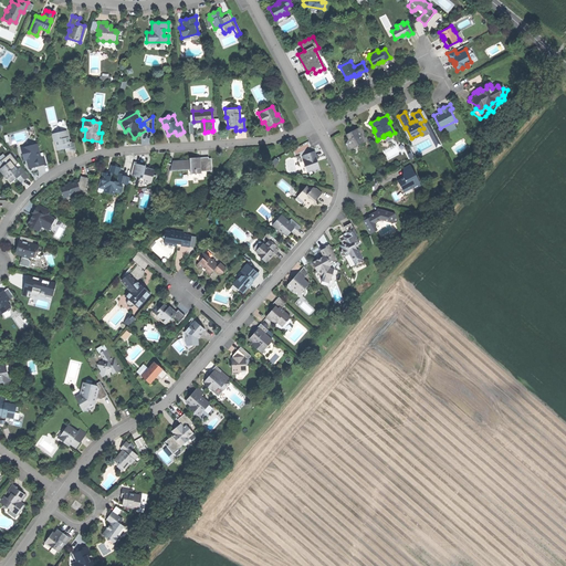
[(352,132),(346,134),(348,138),(345,143),(348,148),(357,143),(358,144),(364,142),(360,134),(364,133),(360,125),(355,128),(352,130),(352,132)]
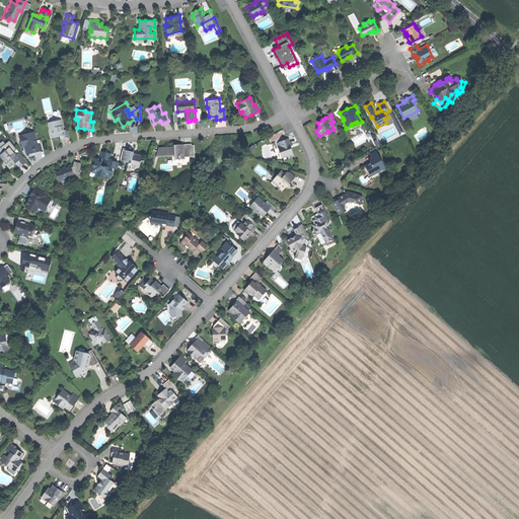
[(60,120),(48,123),(50,130),(52,129),(53,133),(52,133),(53,138),(60,136),(60,139),(64,138),(69,137),(67,129),(63,130),(60,120)]
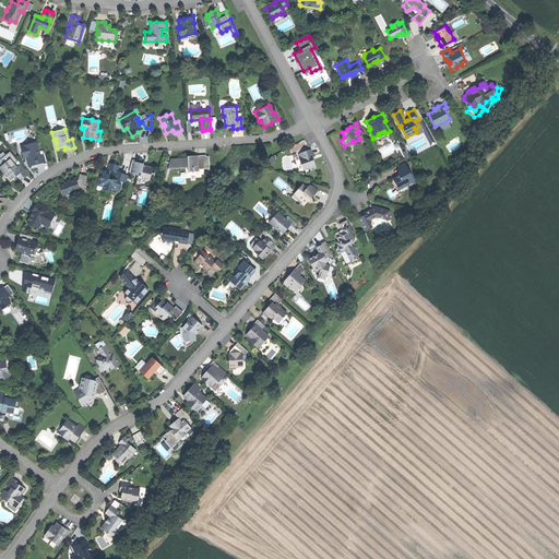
[(389,138),(390,131),(385,133),(384,131),(382,132),(379,133),(378,134),(379,135),(373,138),(375,139),(384,140),(389,138)]
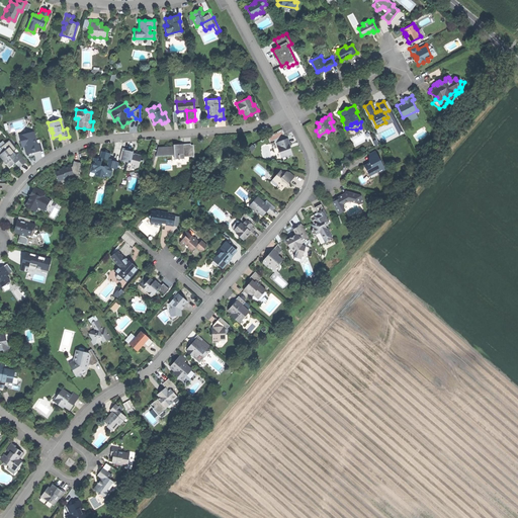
[(27,133),(18,136),(21,144),(23,144),(26,154),(33,152),(39,150),(38,149),(41,148),(39,142),(36,143),(35,140),(33,132),(32,132),(27,133)]
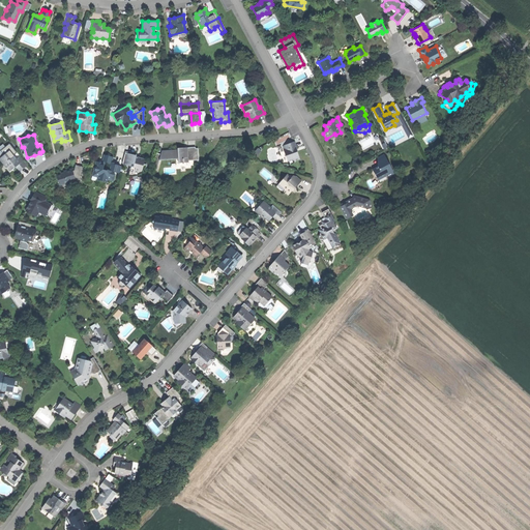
[(294,141),(283,145),(284,150),(287,159),(293,157),(294,160),(299,158),(296,150),(295,146),(296,146),(294,141)]
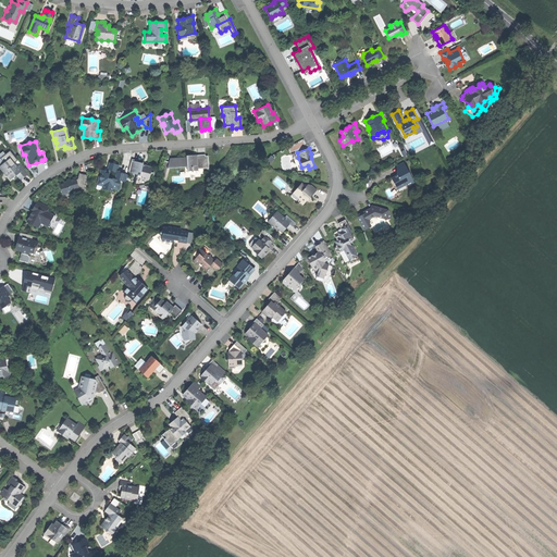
[(189,155),(186,155),(186,157),(170,157),(166,168),(168,168),(169,165),(177,165),(177,166),(182,166),(182,164),(187,164),(187,171),(192,170),(192,172),(193,172),(193,170),(198,170),(198,168),(208,168),(208,156),(205,156),(205,153),(197,155),(197,156),(194,156),(194,155),(189,155)]
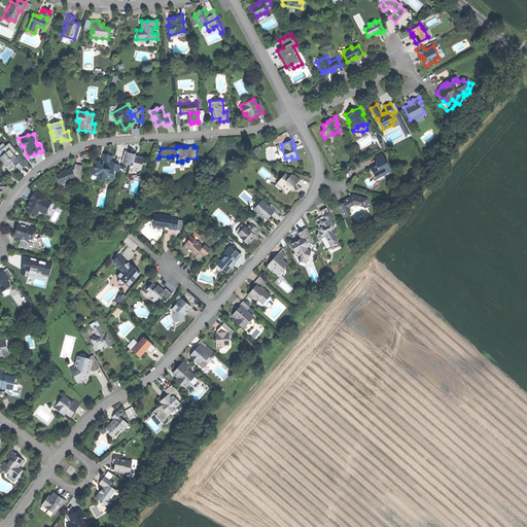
[(23,167),(27,164),(20,155),(19,156),(18,155),(15,157),(8,149),(0,156),(0,159),(4,164),(5,162),(7,165),(7,166),(10,170),(15,165),(20,170),(23,167)]
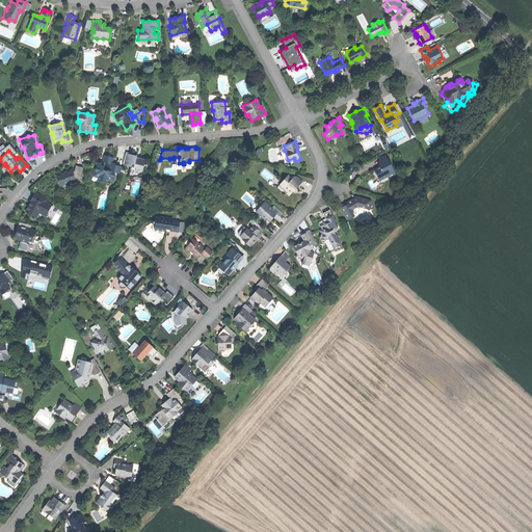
[(132,153),(126,152),(123,163),(125,163),(124,164),(131,166),(129,173),(131,173),(130,175),(134,175),(137,175),(139,174),(140,168),(142,169),(144,164),(145,159),(139,157),(138,159),(136,158),(136,157),(137,154),(132,153)]
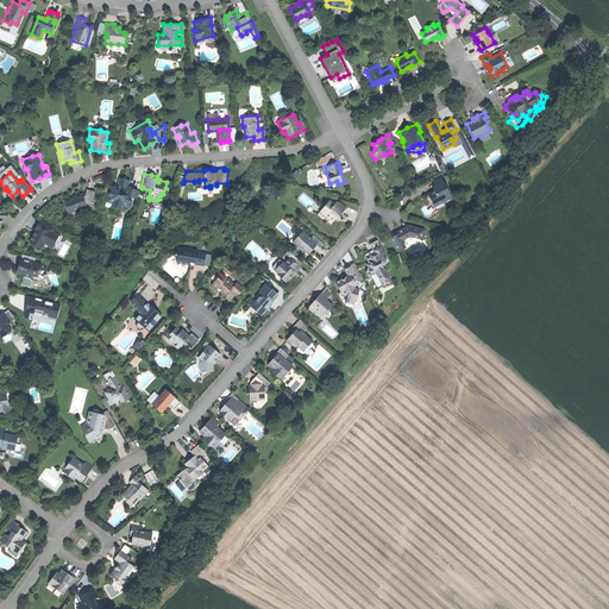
[(441,176),(434,181),(438,188),(428,194),(431,199),(433,202),(435,201),(443,201),(449,198),(450,200),(453,199),(441,176)]
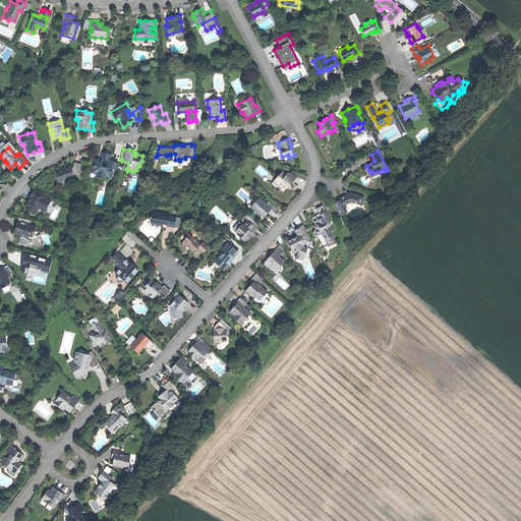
[(94,158),(90,172),(96,174),(95,176),(105,178),(105,176),(111,178),(113,169),(117,170),(119,163),(115,162),(115,161),(110,159),(111,155),(107,154),(105,153),(102,152),(100,160),(94,158)]
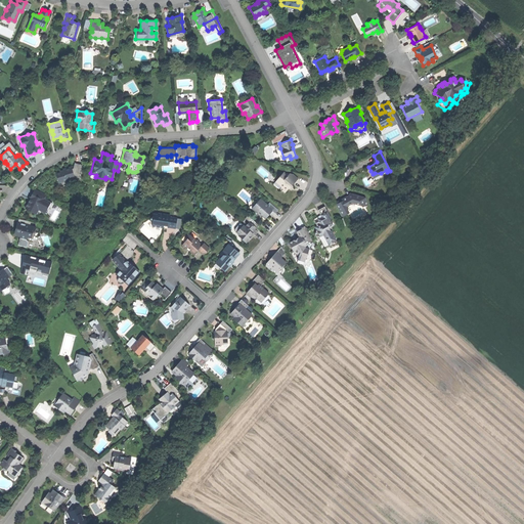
[(145,162),(142,162),(140,167),(138,166),(137,171),(135,172),(132,172),(128,172),(129,170),(127,170),(127,173),(130,174),(134,173),(137,172),(140,170),(143,167),(145,162)]
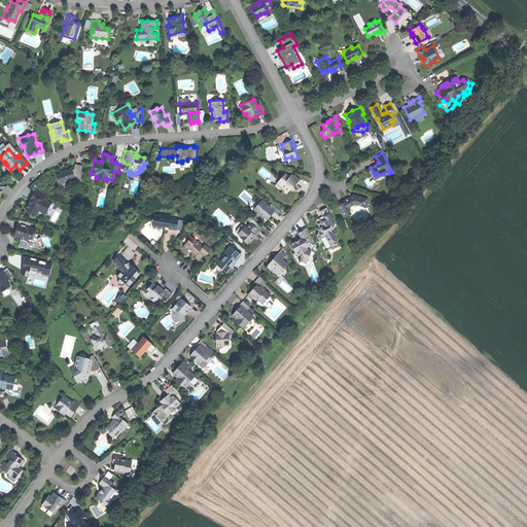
[(75,179),(74,177),(79,178),(82,166),(75,164),(73,169),(72,170),(72,168),(67,170),(64,171),(64,173),(62,174),(62,172),(57,174),(59,184),(62,183),(63,186),(68,184),(67,181),(75,179)]
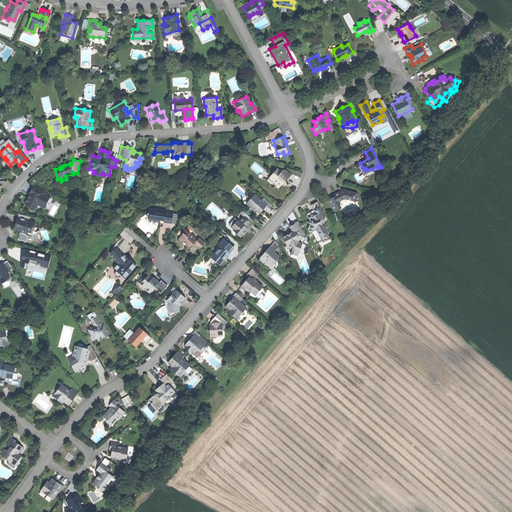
[(366,175),(378,168),(377,166),(372,169),(366,169),(364,170),(366,175)]
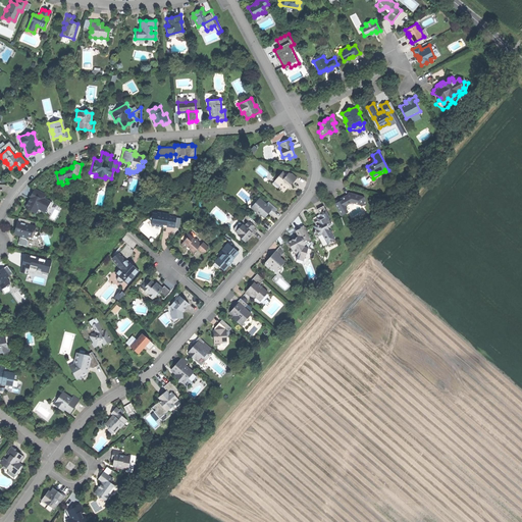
[(282,170),(275,179),(280,184),(280,186),(285,190),(288,187),(286,186),(290,185),(293,181),(296,177),(291,172),(288,172),(286,174),(282,170)]
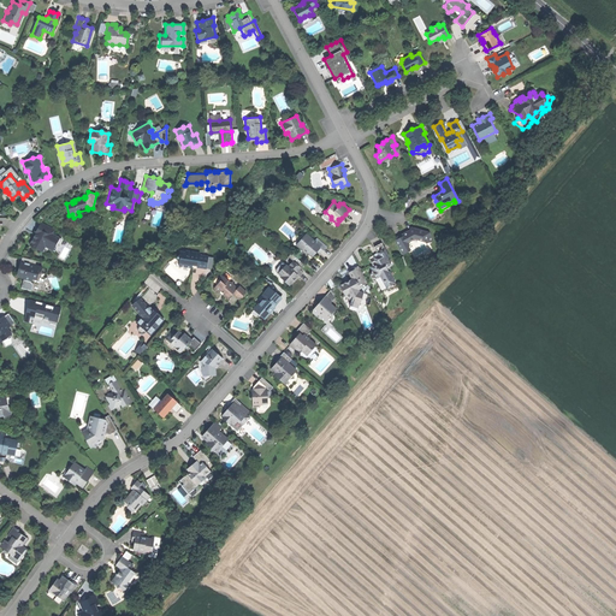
[(329,223),(331,219),(331,217),(325,212),(321,215),(329,223)]
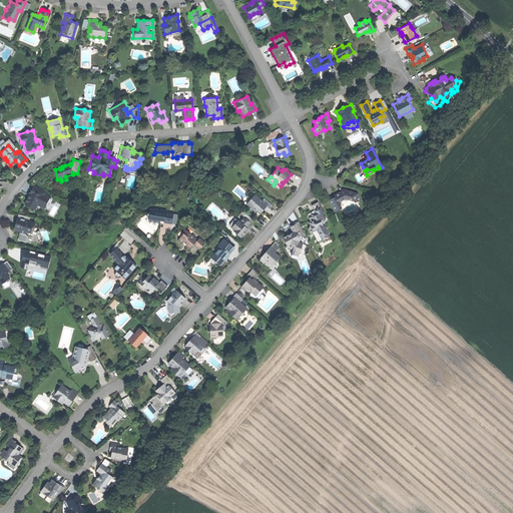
[(25,204),(35,210),(37,205),(42,208),(45,202),(47,203),(49,197),(43,194),(45,190),(34,184),(29,193),(31,194),(29,196),(28,198),(25,204)]
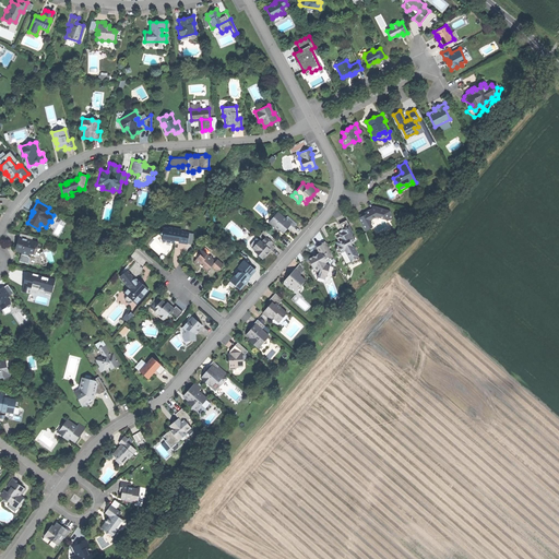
[(357,216),(365,229),(368,228),(371,217),(375,215),(381,218),(384,216),(385,221),(392,217),(389,211),(372,205),(371,212),(368,212),(366,212),(365,213),(357,216)]
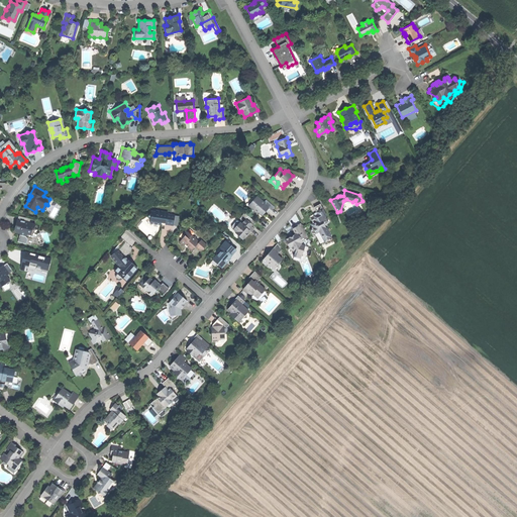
[(246,203),(248,205),(252,201),(253,202),(259,197),(254,194),(246,203)]
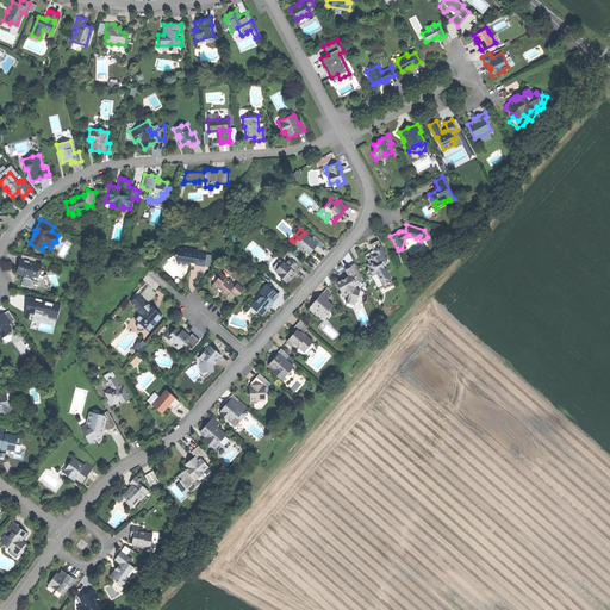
[(298,237),(293,242),(300,248),(302,247),(310,254),(315,249),(317,251),(319,248),(323,244),(313,236),(311,238),(305,232),(299,238),(298,237)]
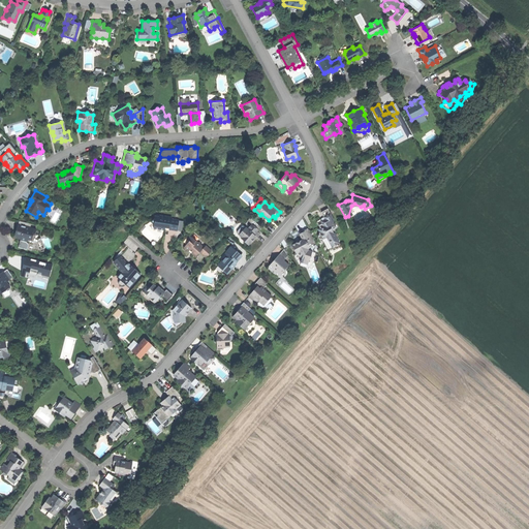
[(53,205),(51,204),(49,210),(47,209),(43,215),(48,216),(53,205)]
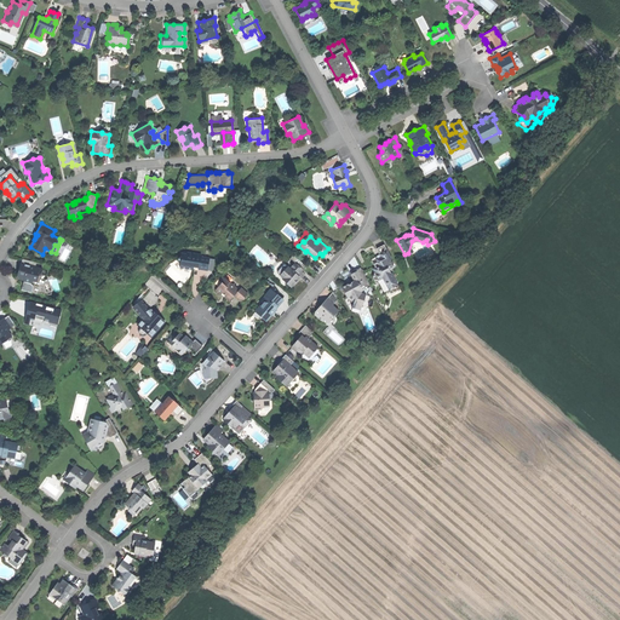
[(385,244),(377,248),(380,254),(382,257),(377,259),(378,262),(374,263),(377,267),(374,268),(375,273),(374,273),(374,274),(374,275),(373,277),(374,279),(377,280),(378,280),(379,281),(384,277),(391,291),(394,290),(396,291),(397,290),(399,287),(400,286),(392,273),(391,273),(390,270),(395,267),(391,259),(392,258),(385,244)]
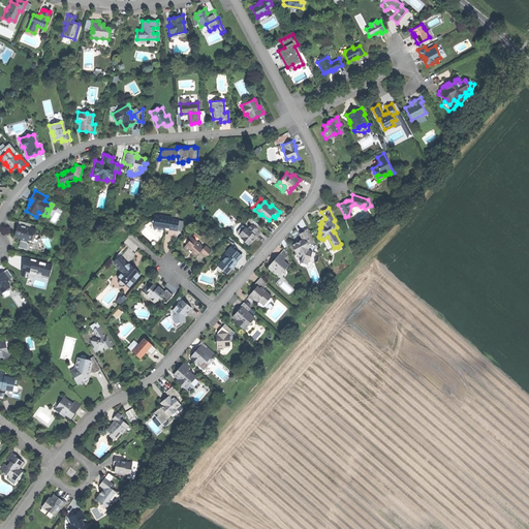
[(172,217),(158,215),(158,216),(154,216),(154,218),(151,221),(153,224),(153,228),(164,229),(164,227),(166,227),(169,227),(168,229),(177,230),(178,220),(170,219),(172,217)]
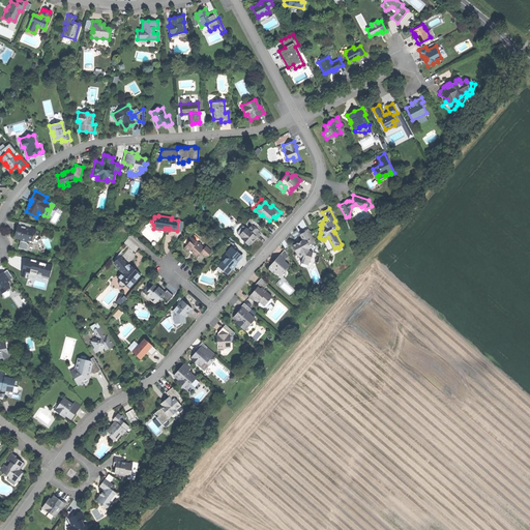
[(31,225),(19,222),(17,230),(18,230),(17,232),(17,233),(16,233),(15,236),(16,238),(21,239),(20,241),(26,242),(28,240),(33,236),(34,236),(36,230),(30,229),(31,225)]
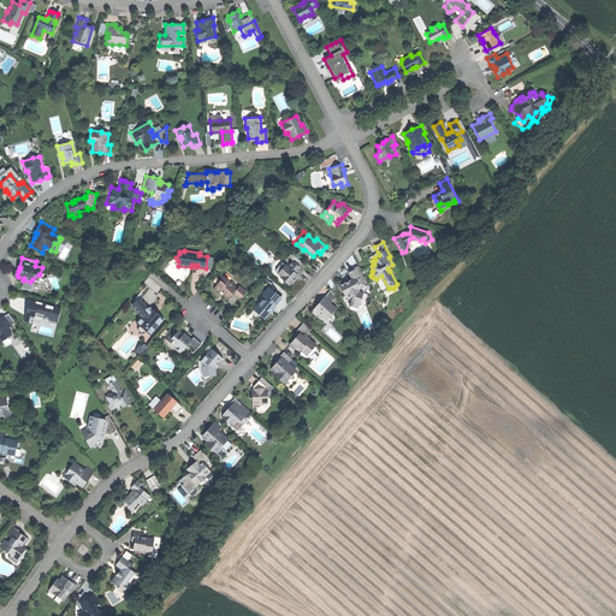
[(280,271),(278,273),(282,277),(280,277),(289,285),(292,282),(294,282),(295,280),(296,279),(296,277),(297,274),(296,273),(302,267),(294,261),(288,267),(286,265),(284,267),(283,266),(280,266),(279,267),(279,270),(280,271)]
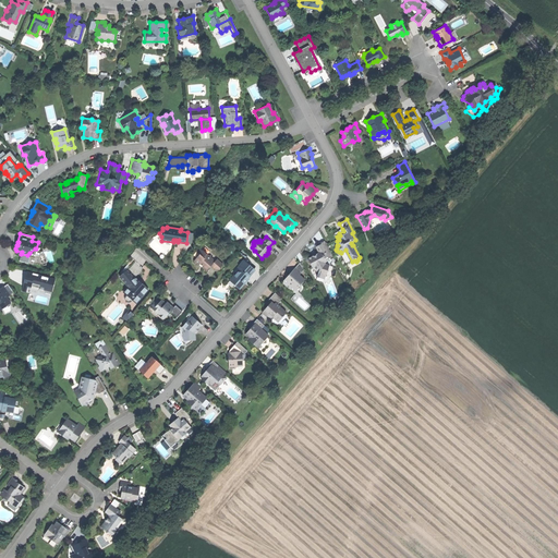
[(325,240),(315,245),(318,253),(314,255),(307,258),(313,267),(315,266),(318,273),(326,275),(328,265),(325,264),(324,262),(326,261),(325,257),(325,256),(326,256),(327,256),(328,257),(332,255),(325,240)]
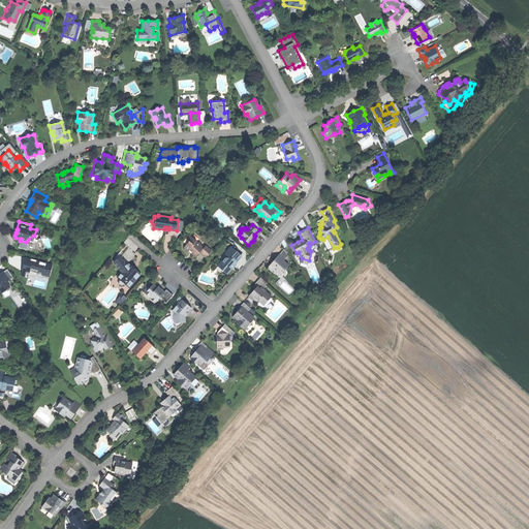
[(189,241),(184,247),(188,251),(190,249),(191,250),(193,251),(191,253),(195,256),(200,251),(206,256),(211,250),(206,245),(204,247),(199,244),(199,242),(197,242),(191,236),(188,240),(189,241)]
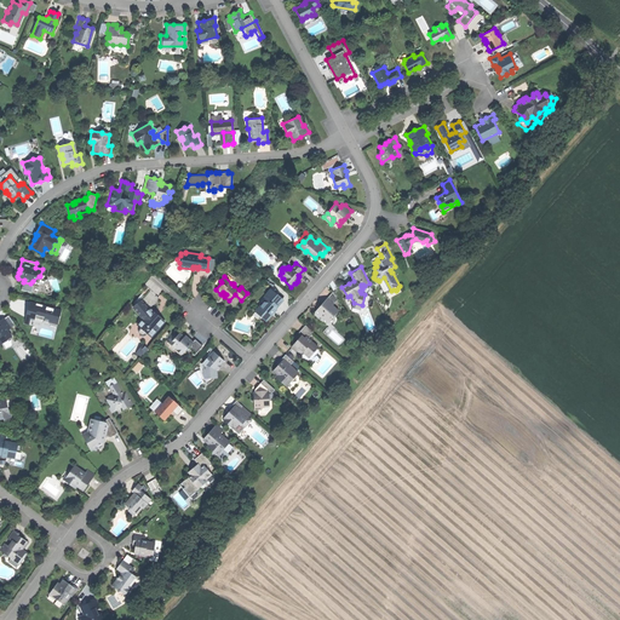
[(265,294),(260,300),(262,303),(257,309),(263,314),(260,316),(267,321),(271,315),(275,310),(274,309),(283,299),(271,290),(267,296),(265,294)]
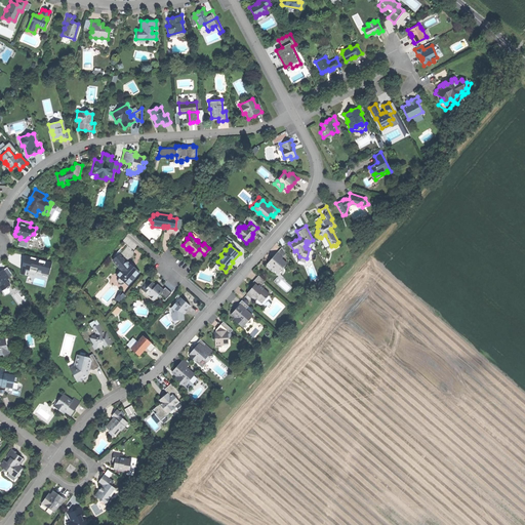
[(282,247),(272,258),(272,259),(271,260),(270,261),(270,260),(267,264),(271,267),(269,268),(273,272),(275,270),(276,272),(282,268),(287,263),(282,258),(286,254),(282,247)]
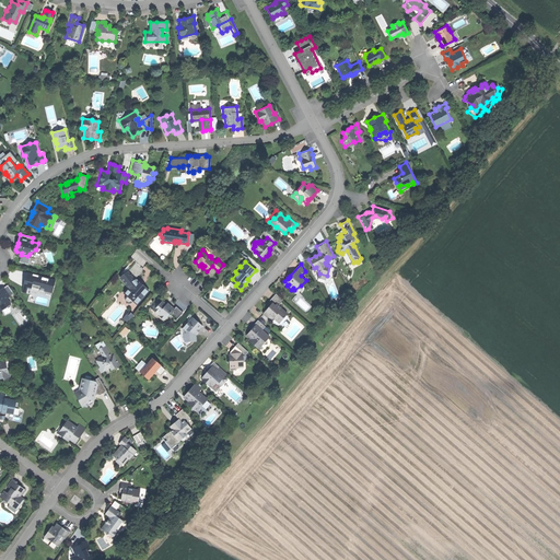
[(256,270),(247,279),(248,280),(251,279),(251,277),(256,270)]
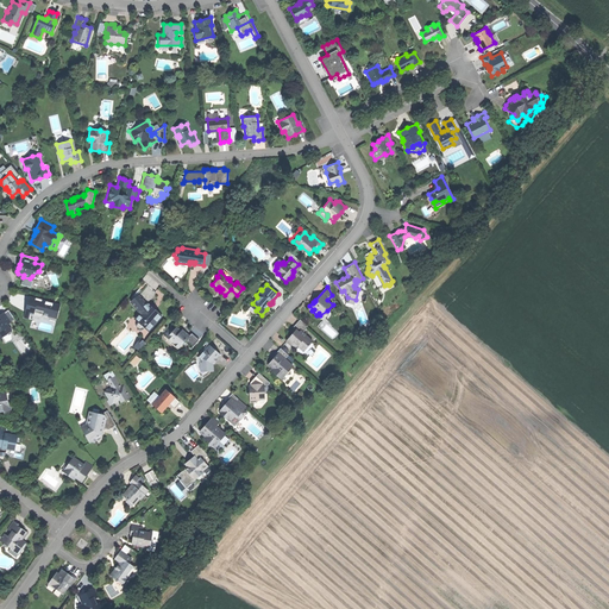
[(138,311),(140,308),(143,311),(136,318),(138,321),(138,322),(138,325),(138,326),(139,327),(140,328),(143,327),(145,327),(149,331),(158,319),(162,315),(157,311),(155,312),(148,305),(139,295),(131,301),(138,311)]
